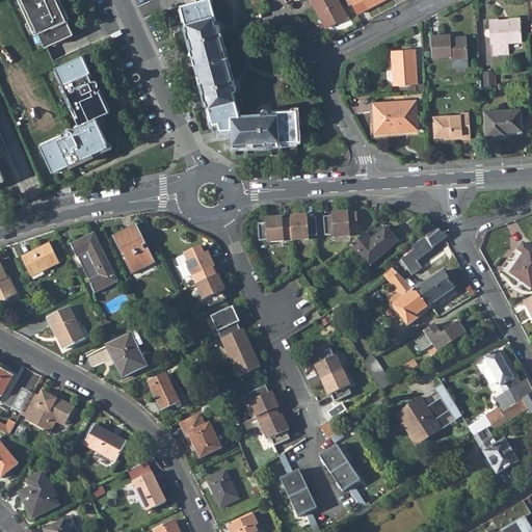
[(57,0),(19,0),(35,35),(38,33),(46,48),(74,35),(67,21),(70,20),(60,0),(57,0)]
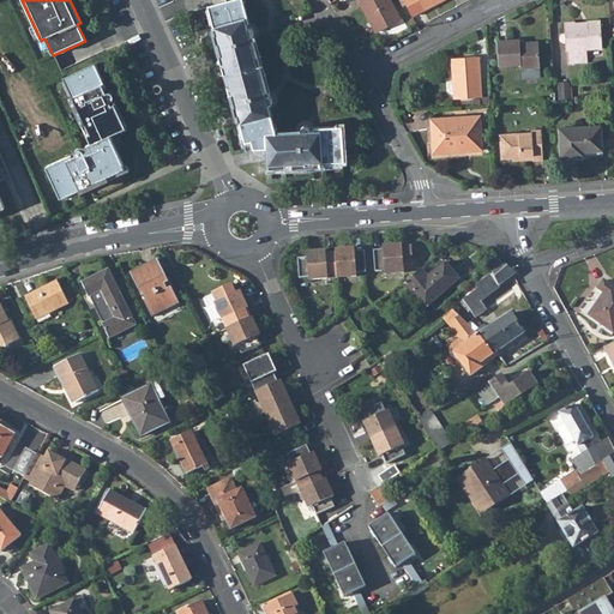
[(268,148),(268,166),(304,163),(304,167),(317,166),(315,162),(343,161),(341,126),(315,128),(315,131),(311,131),(311,130),(309,128),(309,127),(308,127),(307,126),(306,126),(305,126),(304,127),(302,128),(301,128),(301,130),(301,131),(276,132),(269,106),(270,104),(271,103),(272,103),(272,102),(272,101),(272,100),(271,98),(271,97),(270,97),(269,96),(268,96),(266,96),(265,92),(270,91),(256,40),(252,41),(251,37),(252,36),(253,36),(253,35),(253,34),(253,32),(253,30),(252,30),(251,29),(250,29),(250,28),(248,28),(247,24),(248,23),(242,0),(235,0),(208,7),(216,34),(212,35),(216,47),(218,46),(235,106),(233,106),(235,118),(239,116),(245,142),(251,140),(253,149),(268,148)]
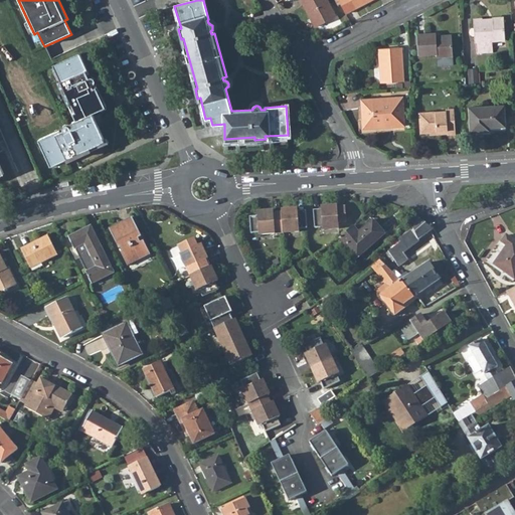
[(301,0),(315,26),(336,16),(327,0),(301,0)]
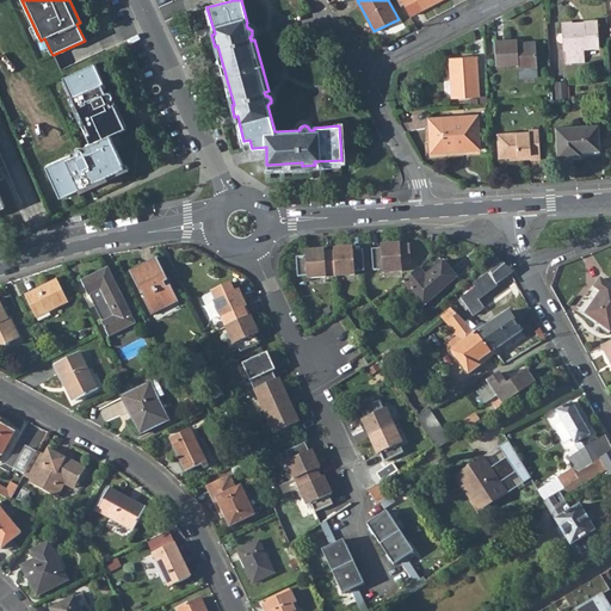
[(402,0),(411,16),(439,0),(402,0)]
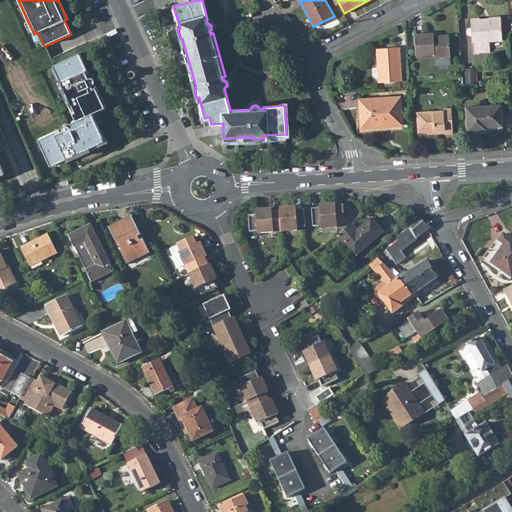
[(473,43),(474,52),(490,51),(489,40),(502,40),(500,17),(490,17),(490,19),(479,19),(478,18),(471,19),(471,28),(469,28),(468,28),(467,28),(467,29),(467,30),(467,31),(467,32),(467,33),(467,34),(468,34),(468,35),(469,35),(470,36),(471,36),(472,36),(472,43),(473,43)]
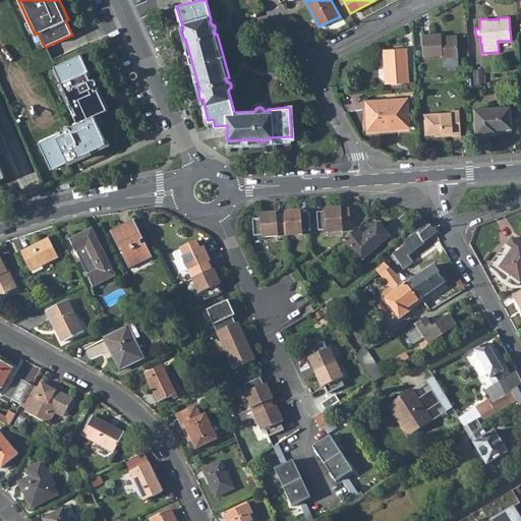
[(422,35),(423,55),(442,54),(443,67),(458,66),(457,36),(441,37),(441,34),(422,35)]
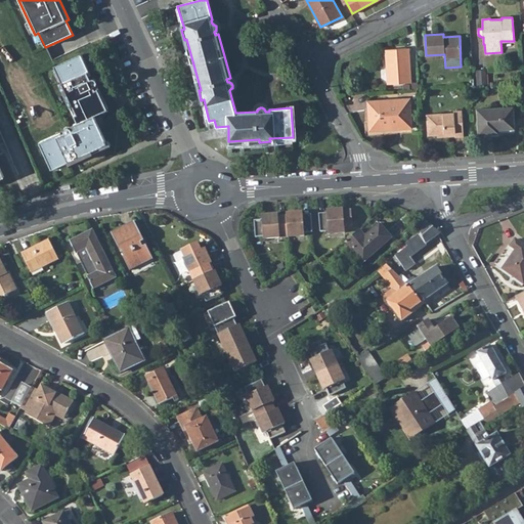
[(385,50),(388,84),(410,83),(409,56),(406,56),(406,48),(385,50)]
